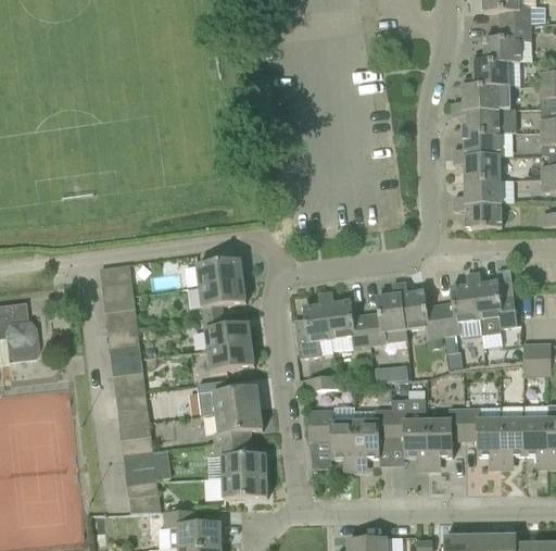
[(483,0),(483,12),(500,12),(500,25),(531,24),(530,5),(519,7),(519,0),(483,0)]
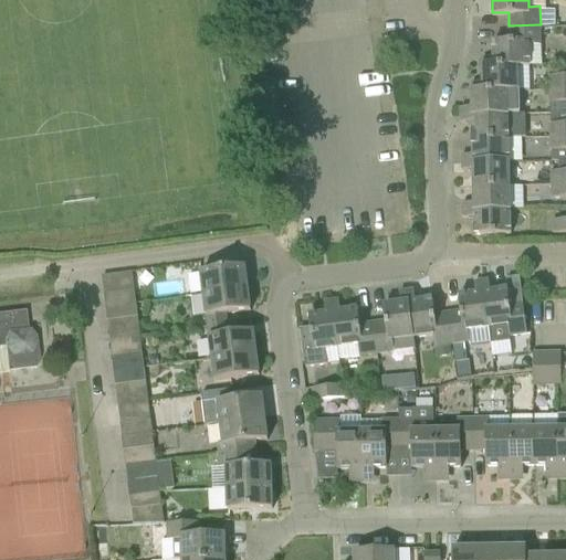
[(482,63),(531,62),(530,42),(541,41),(541,24),(509,25),(509,38),(493,39),(493,55),(482,55),(482,63)]
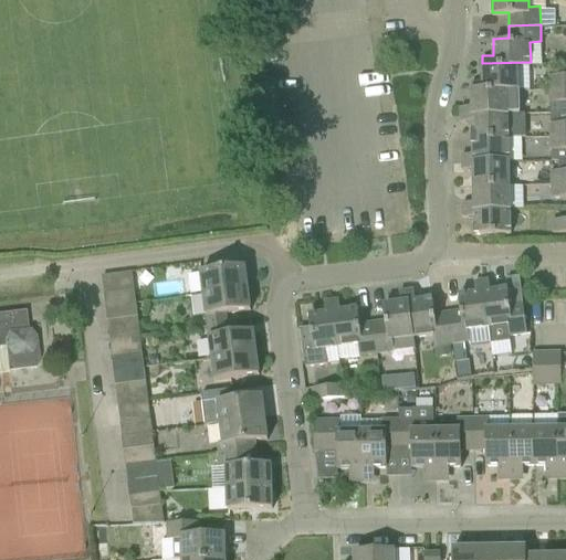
[(531,62),(482,63),(482,80),(471,80),(471,87),(520,86),(519,63),(531,63),(531,62)]
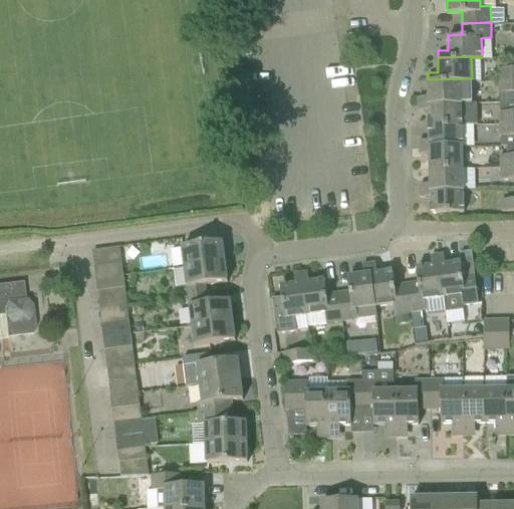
[(513,64),(497,65),(498,77),(513,77),(513,64)]
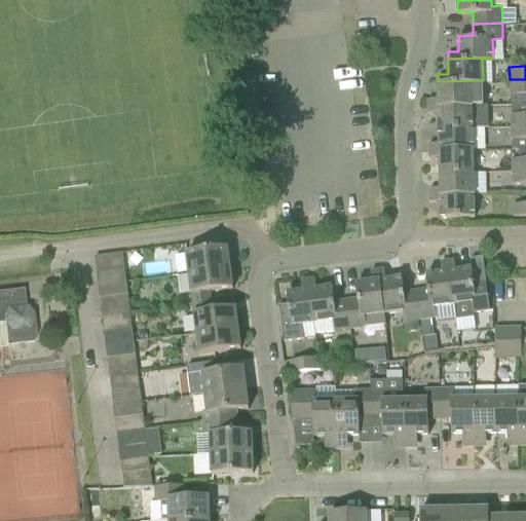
[(525,91),(525,79),(510,79),(510,92),(525,91)]
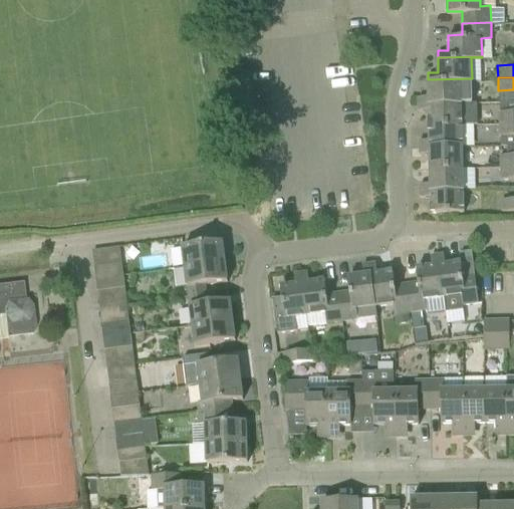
[(473,100),(472,78),(428,79),(428,94),(419,94),(419,101),(462,100),(473,100)]
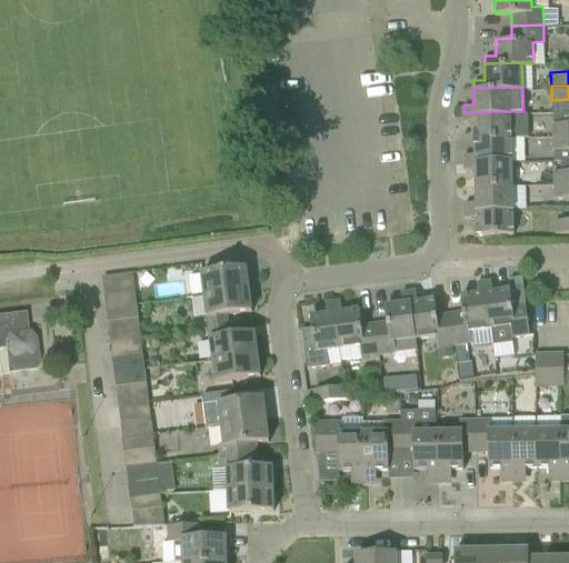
[(568,109),(552,110),(552,121),(568,120),(568,109)]
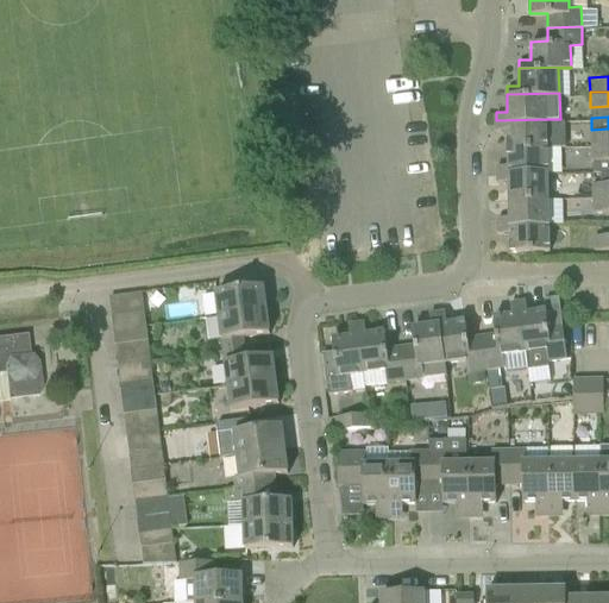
[(547,119),(496,120),(496,129),(508,127),(508,145),(548,144),(547,119)]
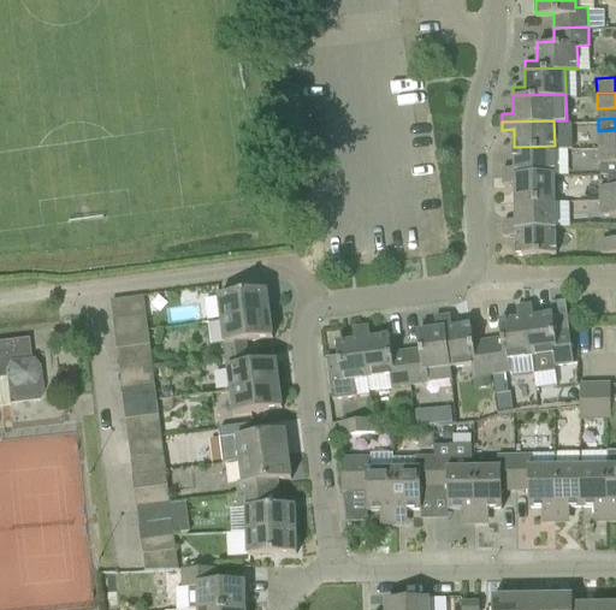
[(597,131),(598,144),(615,143),(615,130),(598,131),(597,131)]
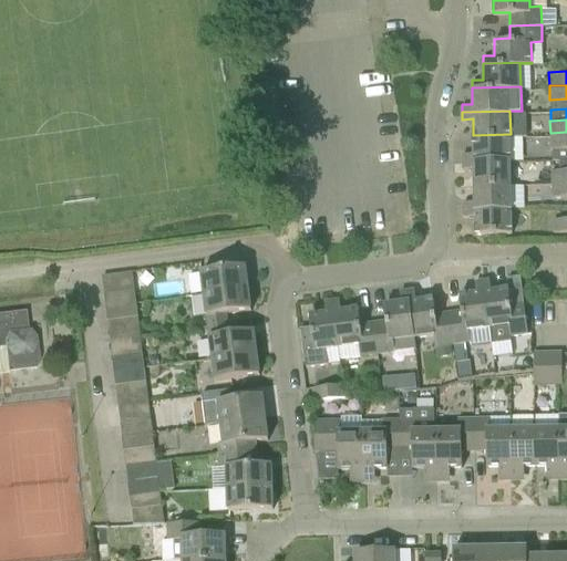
[(566,132),(550,133),(550,147),(566,146),(566,132)]
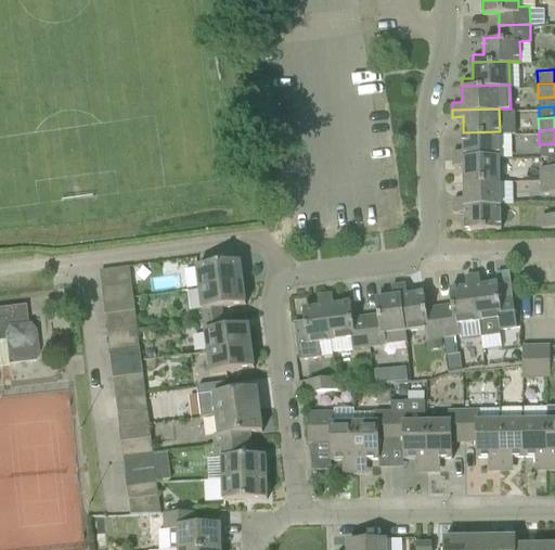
[(500,131),(463,132),(464,149),(452,150),(453,156),(500,155),(500,131)]
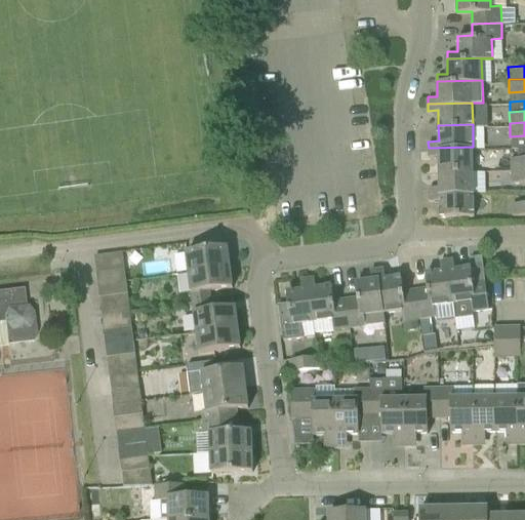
[(439,170),(473,169),(473,147),(429,148),(429,155),(439,155),(439,170)]
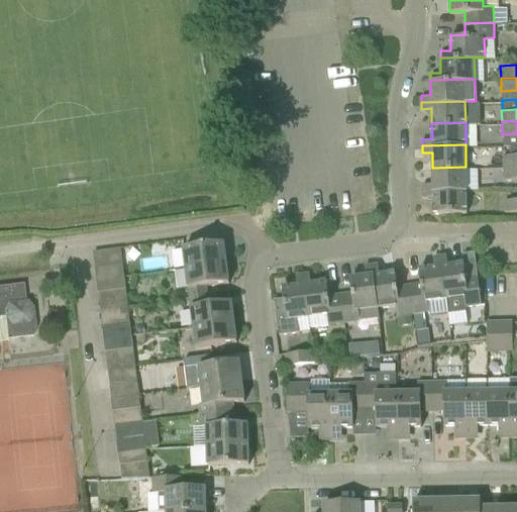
[(503,154),(503,165),(516,164),(516,152),(509,154),(503,154)]
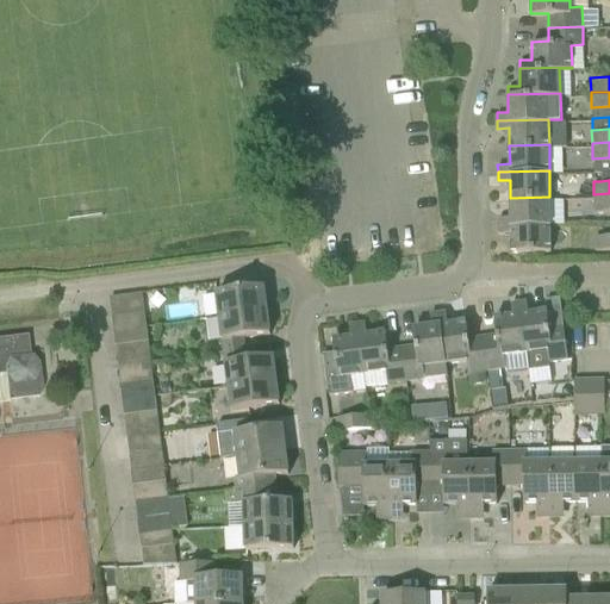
[(593,210),(609,209),(609,193),(593,194),(593,210)]
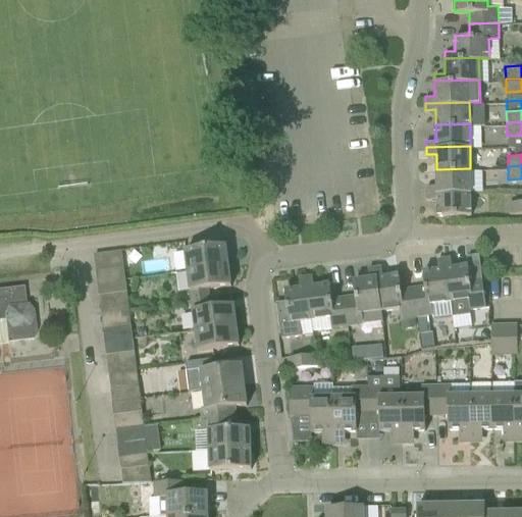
[(427,185),(427,192),(470,191),(470,168),(436,169),(436,184),(427,185)]
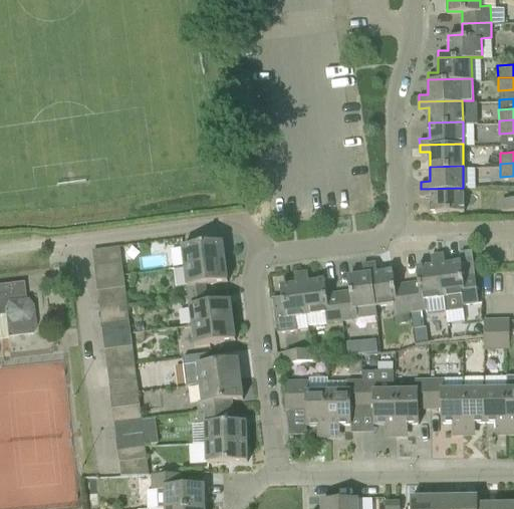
[(431,195),(431,211),(464,210),(463,188),(421,189),(421,195),(431,195)]
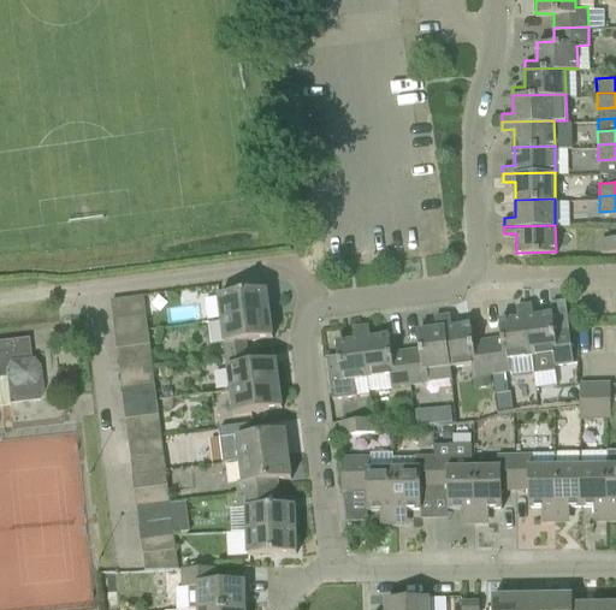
[(615,235),(602,236),(602,250),(615,249),(615,235)]
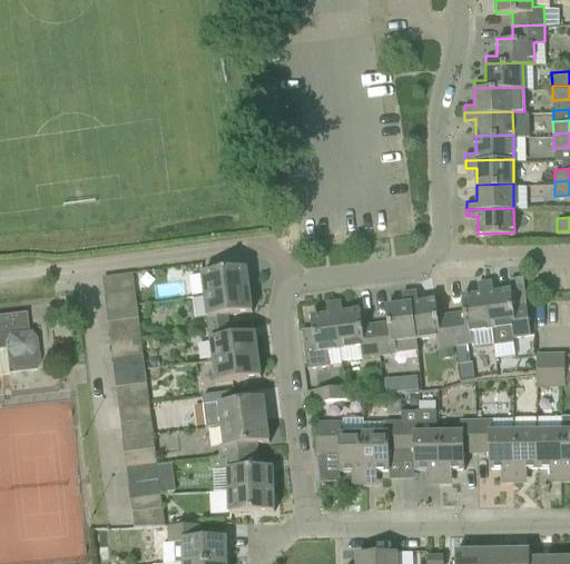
[(205,292),(249,285),(246,265),(203,270),(205,292)]
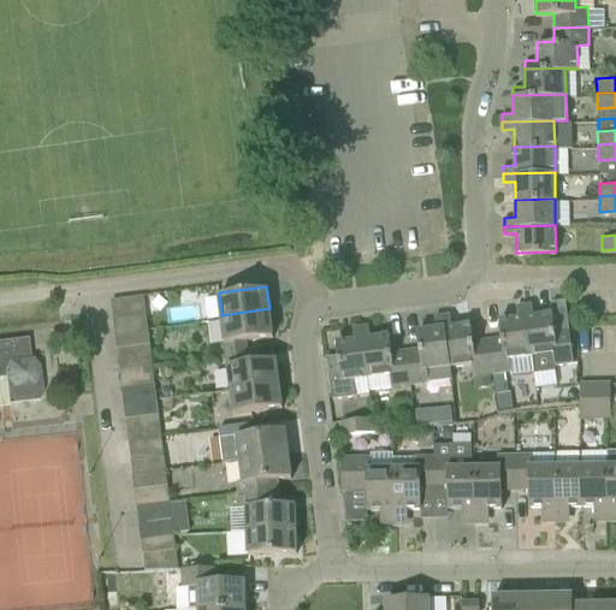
[(574,360),(569,326),(555,329),(552,312),(533,314),(532,301),(523,302),(531,354),(532,354),(533,369),(555,367),(555,362),(574,360)]
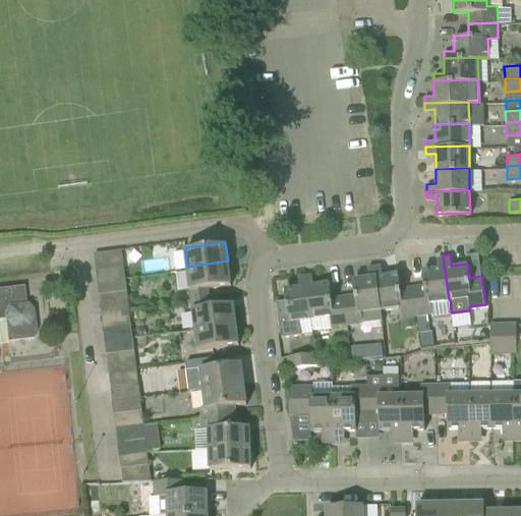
[(413,283),(417,313),(432,311),(430,301),(449,299),(443,255),(437,256),(438,267),(421,269),(423,282),(413,283)]
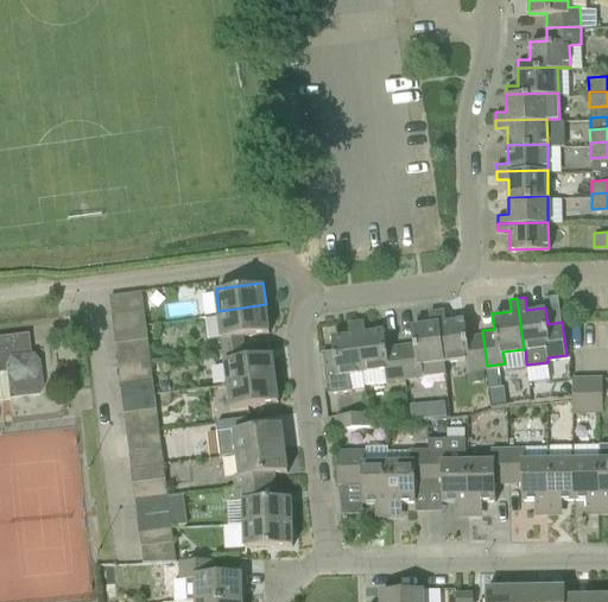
[(221,330),(223,346),(244,342),(242,334),(270,330),(266,304),(219,311),(219,315),(214,316),(216,331),(221,330)]
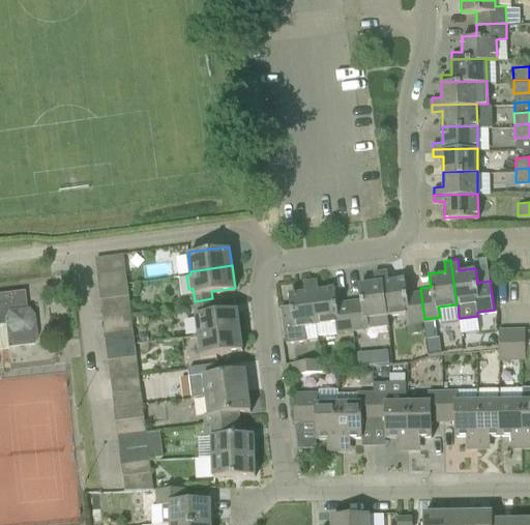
[(98,284),(127,280),(125,268),(97,272),(98,284)]
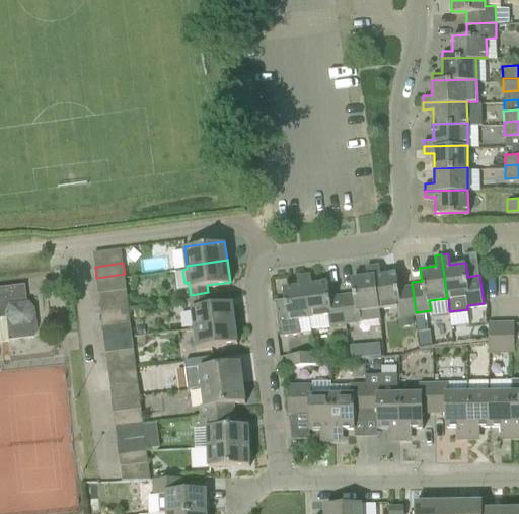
[(412,313),(416,312),(412,282),(398,284),(396,271),(380,273),(379,263),(373,264),(379,307),(397,304),(398,314),(399,314),(412,313)]
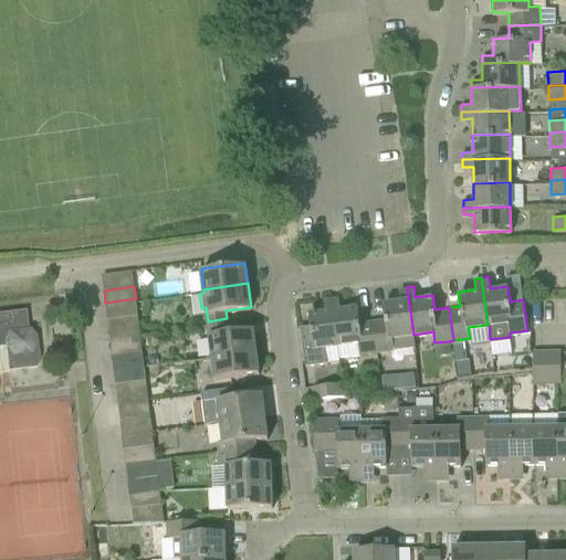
[(373,318),(377,350),(395,348),(392,337),(413,335),(407,287),(399,288),(400,299),(384,302),(385,316),(373,318)]
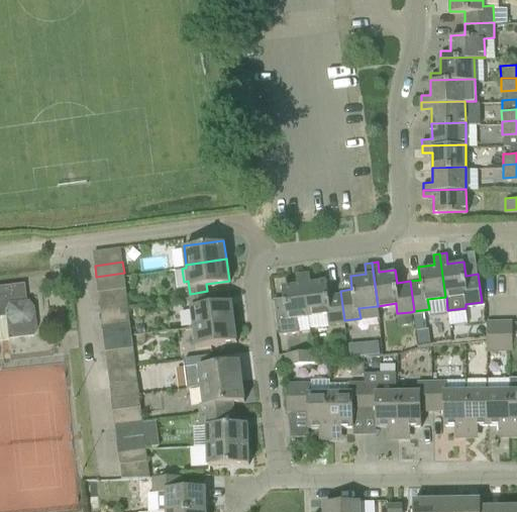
[(310,325),(328,322),(344,320),(340,291),(328,292),(326,279),(311,281),(310,271),(303,272),(310,325)]
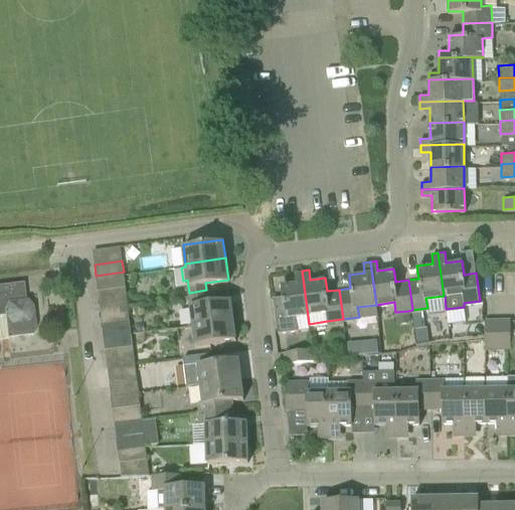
[(308,324),(309,324),(302,271),(295,272),(297,282),(281,284),(283,295),(274,296),(278,331),(298,328),(296,315),(307,313),(308,324)]
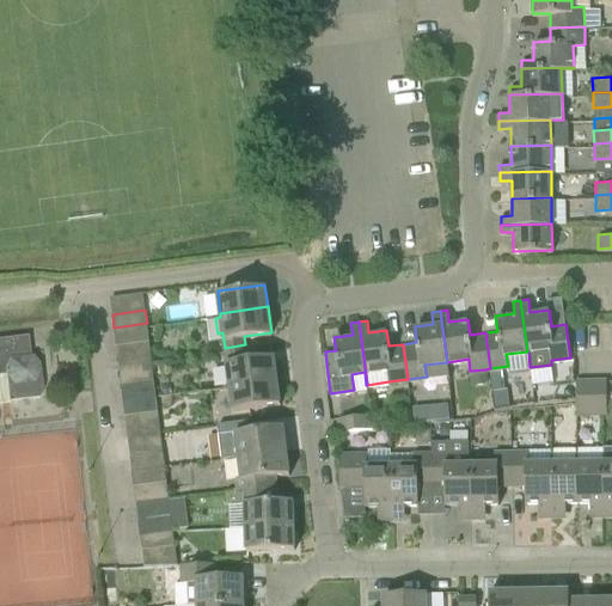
[(147,323),(114,328),(116,343),(148,338),(147,323)]
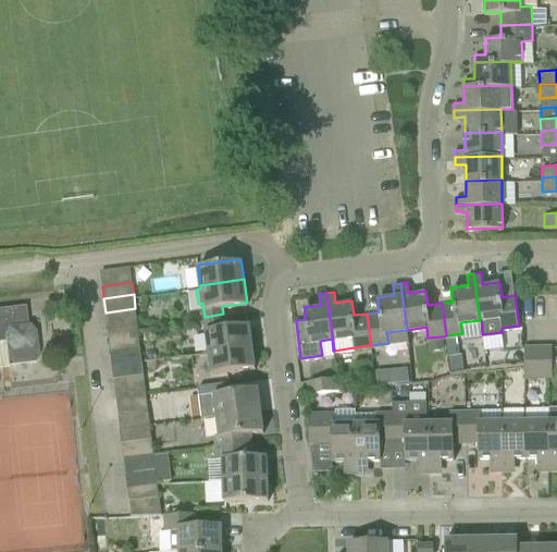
[(35,359),(38,351),(36,329),(29,322),(27,322),(25,303),(0,306),(0,340),(5,340),(7,355),(13,362),(35,359)]
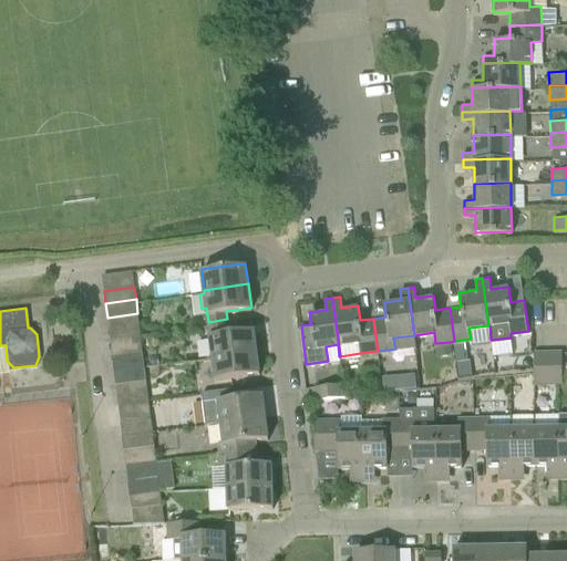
[(212,354),(213,355),(257,349),(254,328),(229,331),(227,319),(208,322),(210,340),(206,340),(207,354),(212,354)]
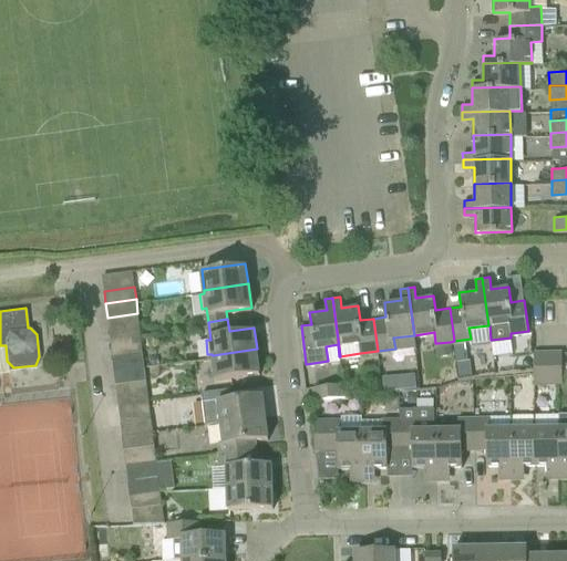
[(465,340),(454,341),(456,357),(467,356),(465,340)]
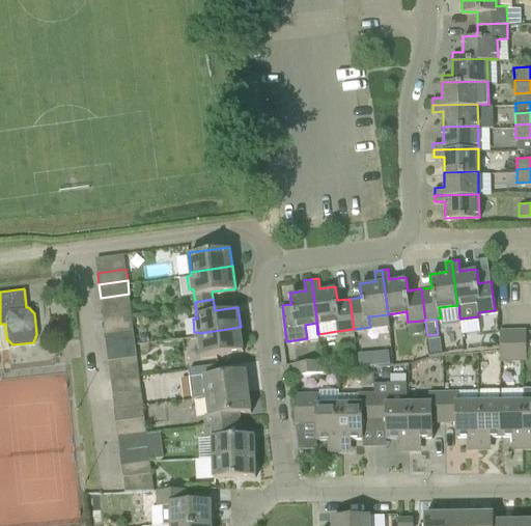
[(421,321),(409,322),(410,332),(422,330),(421,321)]
